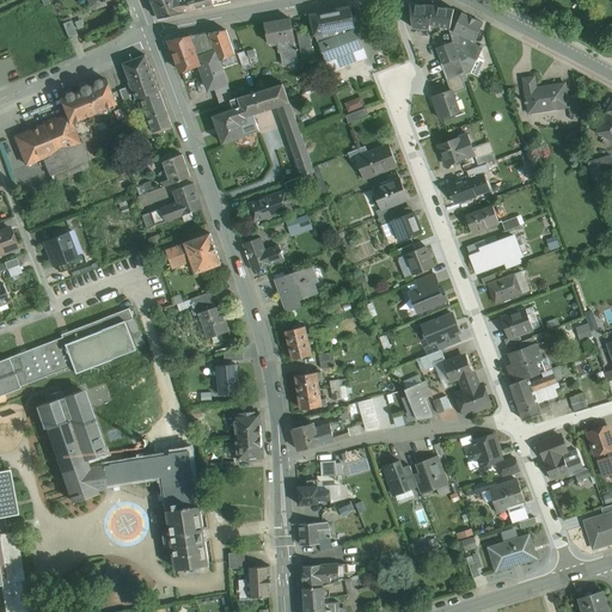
[(151,0),(159,18),(184,13),(178,0),(151,0)]
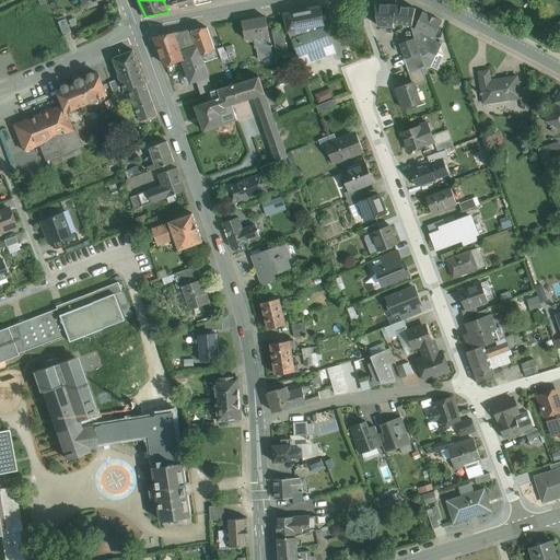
[(163,0),(168,12),(211,2),(210,0),(163,0)]
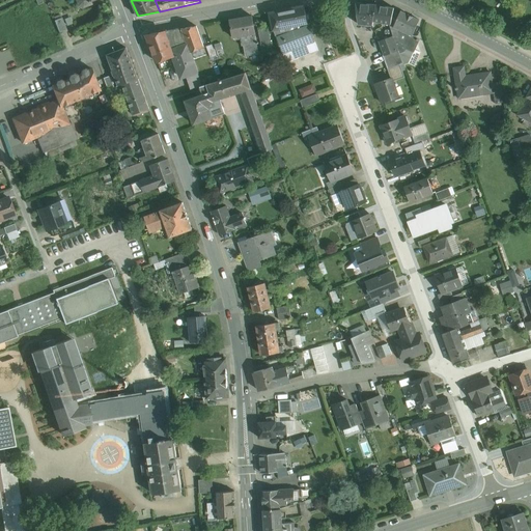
[(375,5),(356,3),(359,24),(372,25),(373,21),(372,21),(375,5)]
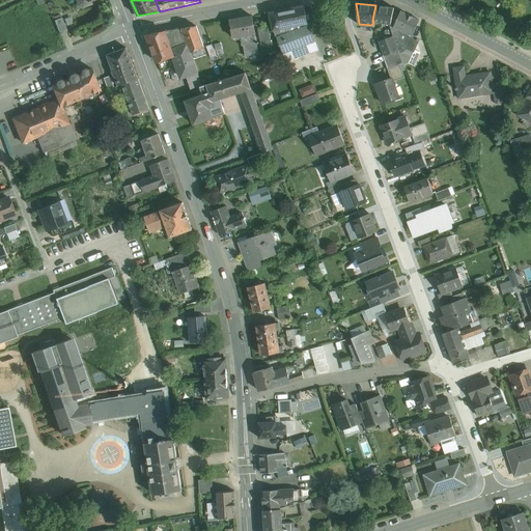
[(393,8),(375,5),(372,21),(373,21),(390,24),(393,8)]
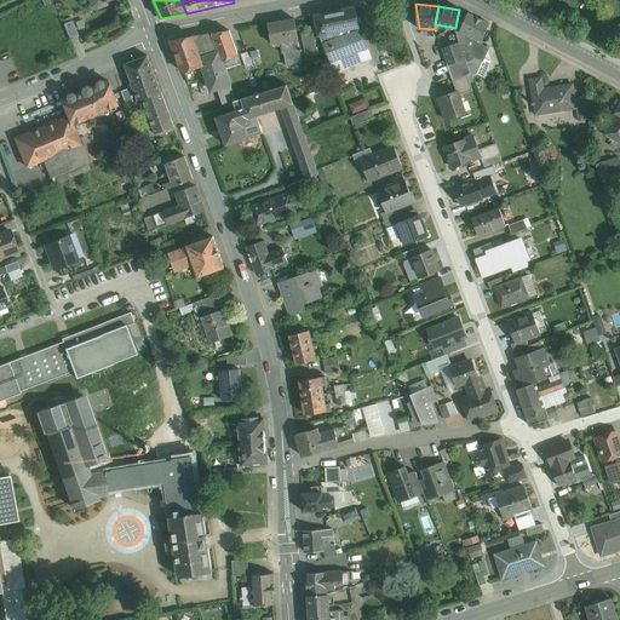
[(355,7),(334,11),(338,28),(337,29),(339,38),(360,29),(359,24),(355,7)]
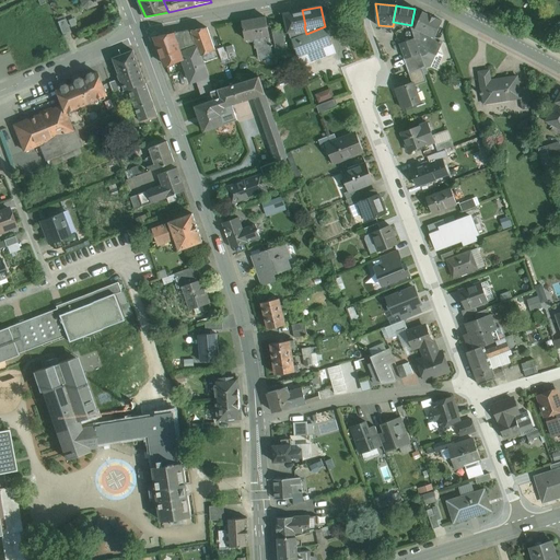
[(302,10),(284,14),(288,32),(289,32),(291,39),(303,35),(306,34),(304,26),(305,25),(302,10)]
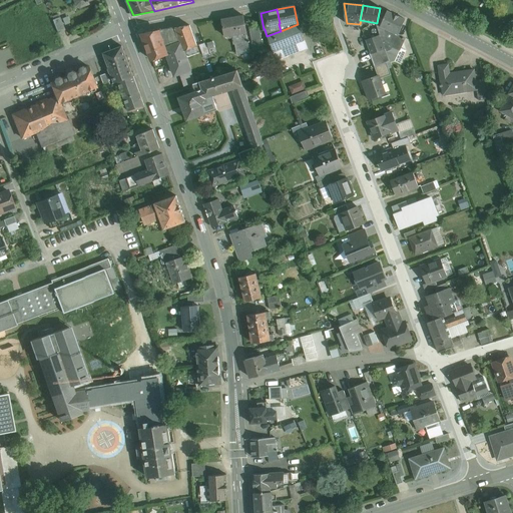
[(405,19),(387,11),(380,26),(383,28),(381,36),(381,38),(388,42),(389,43),(400,48),(406,38),(398,34),(405,19)]
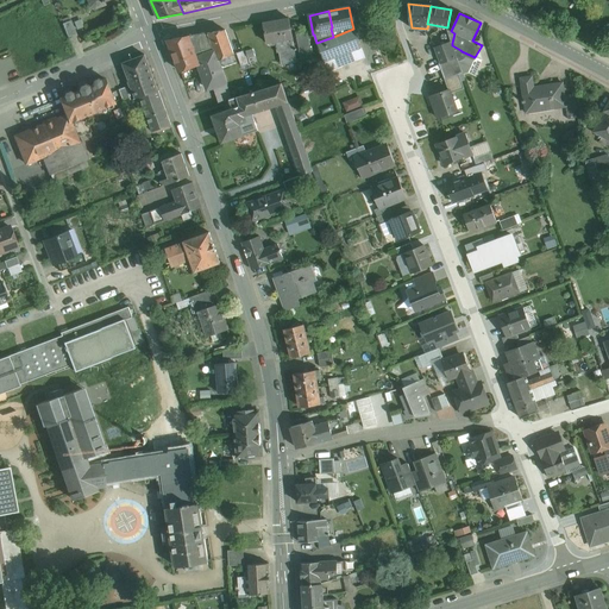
[(289,19),(263,24),(267,43),(275,42),(277,52),(278,52),(281,63),(296,61),(295,50),(296,50),(296,49),(294,49),(289,19)]
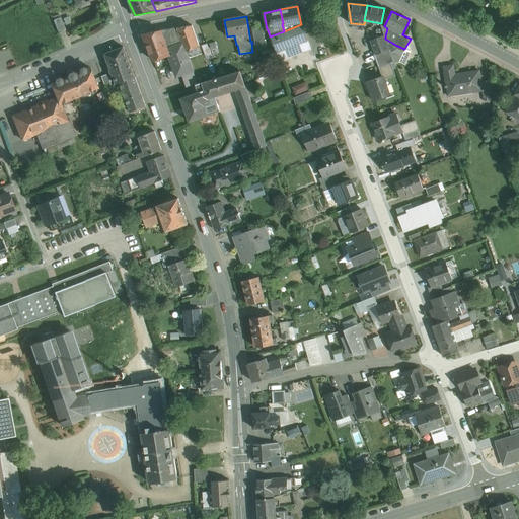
[(61,17),(54,20),(59,33),(66,30),(61,17)]
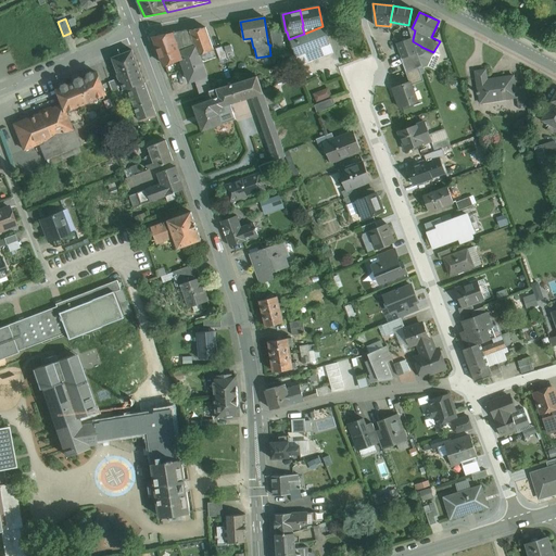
[(323,26),(304,34),(301,35),(307,52),(330,43),(323,26)]
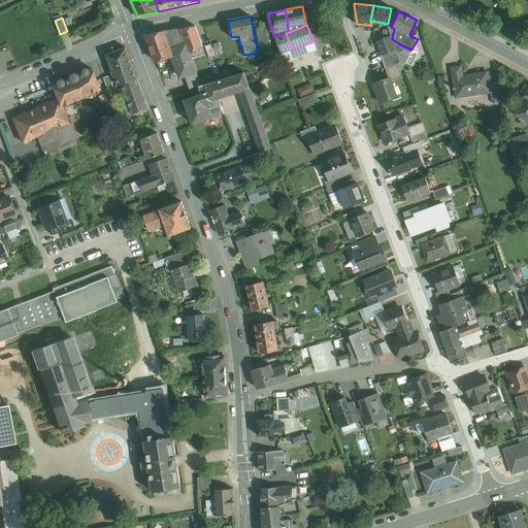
[(195,26),(180,29),(188,50),(189,53),(202,47),(195,26)]
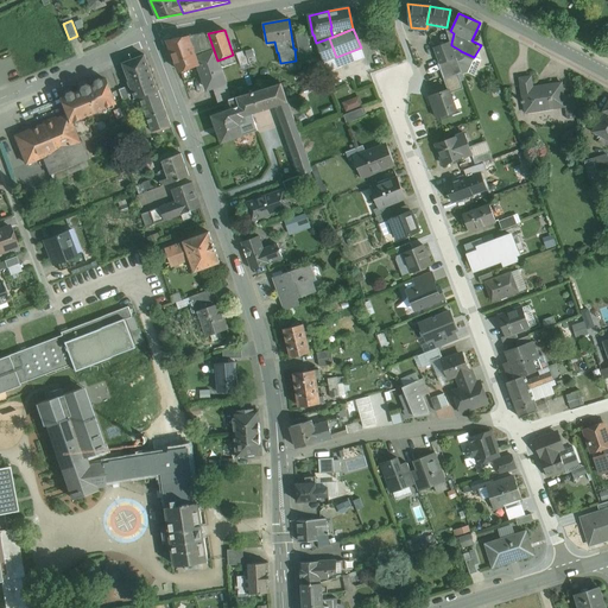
[(447,31),(435,35),(441,50),(453,46),(451,45),(451,43),(447,31)]
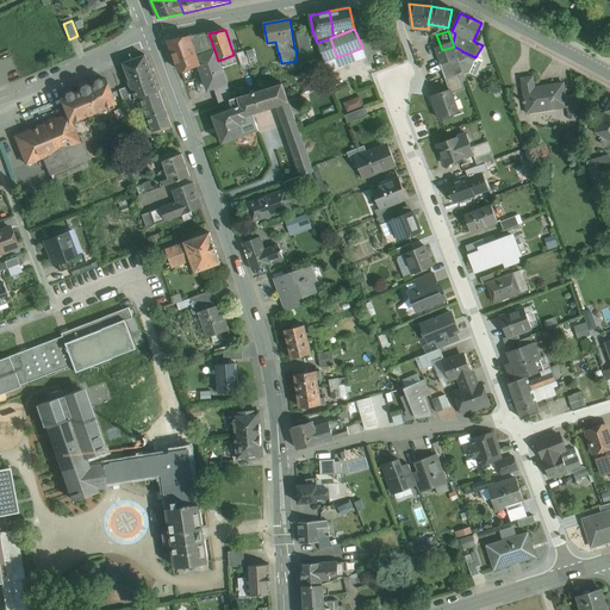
[(307,32),(297,35),(302,61),(312,60),(307,32)]
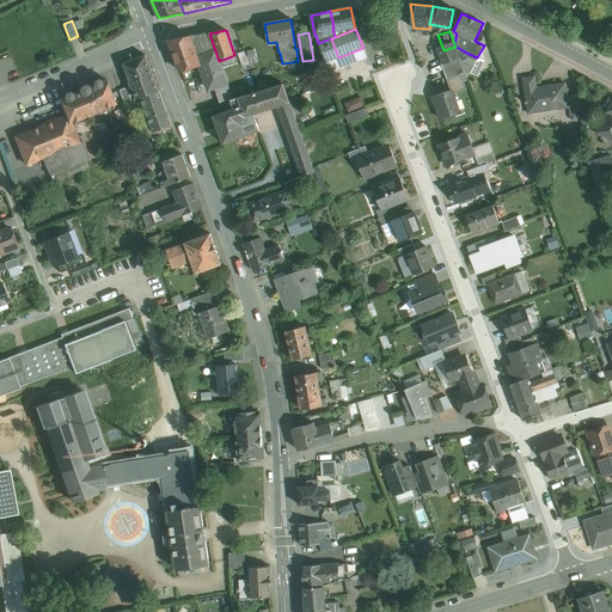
[(209,34),(190,37),(200,65),(204,62),(218,57),(209,34)]
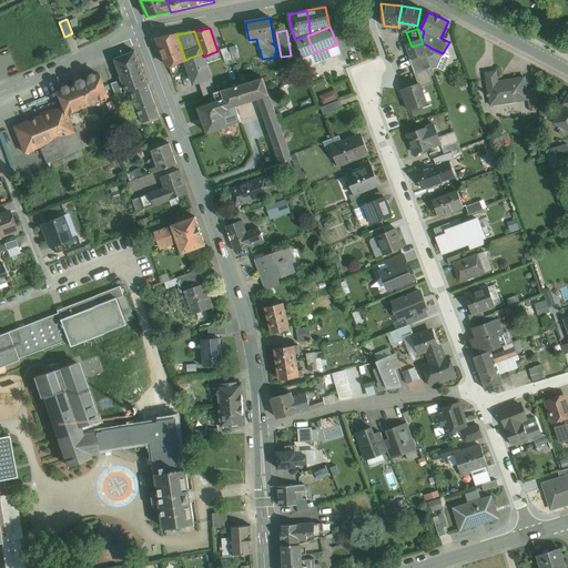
[(176,34),(156,38),(168,67),(185,60),(176,34)]
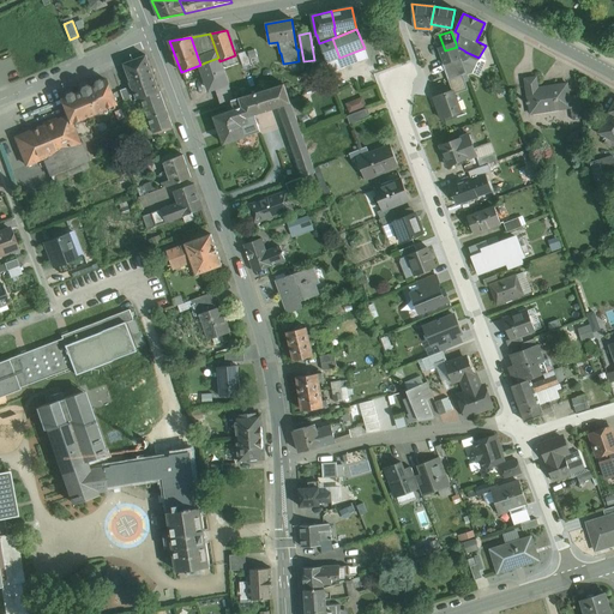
[(332,38),(319,43),(327,62),(339,58),(332,38)]
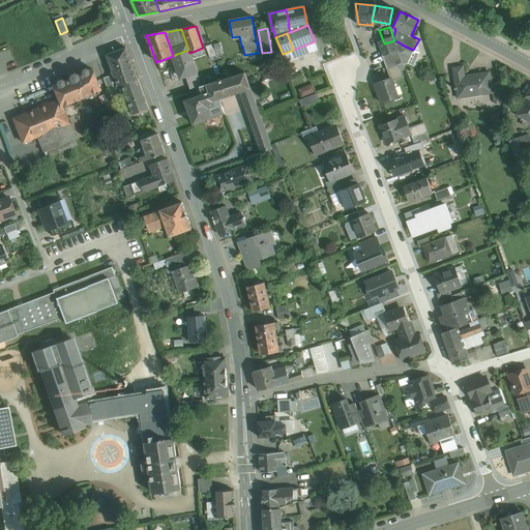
[(401,43),(393,39),(399,53),(399,54),(404,52),(402,45),(401,43)]
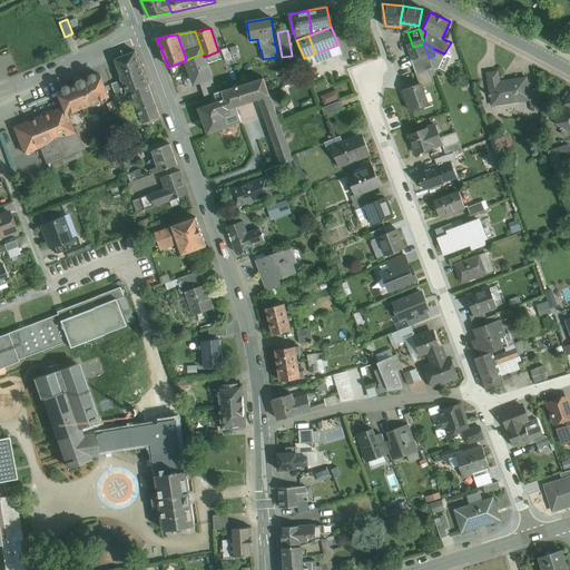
[(424,43),(413,47),(414,50),(410,51),(413,62),(429,57),(424,43)]
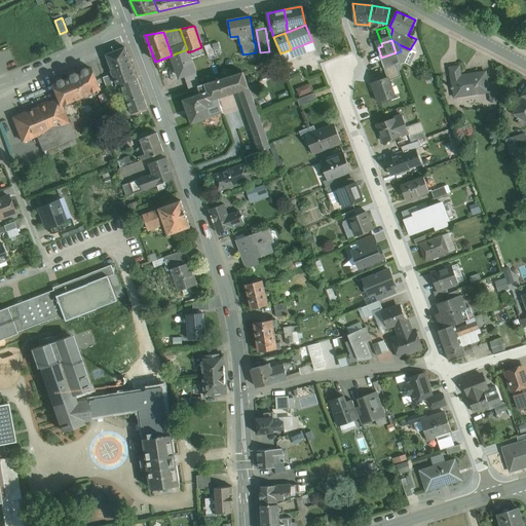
[(312,41),(291,49),(294,57),(314,48),(312,41)]
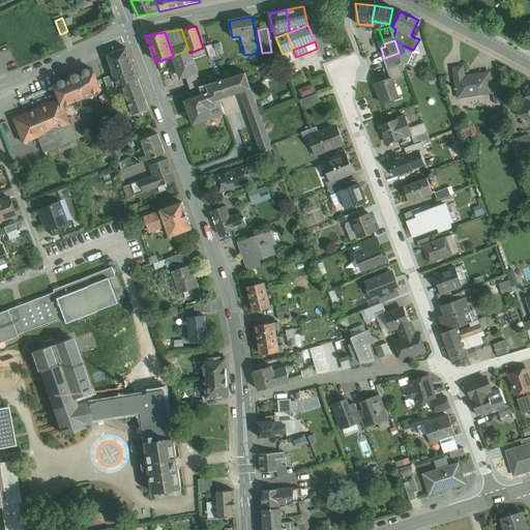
[(211,45),(206,47),(209,58),(215,56),(211,45)]
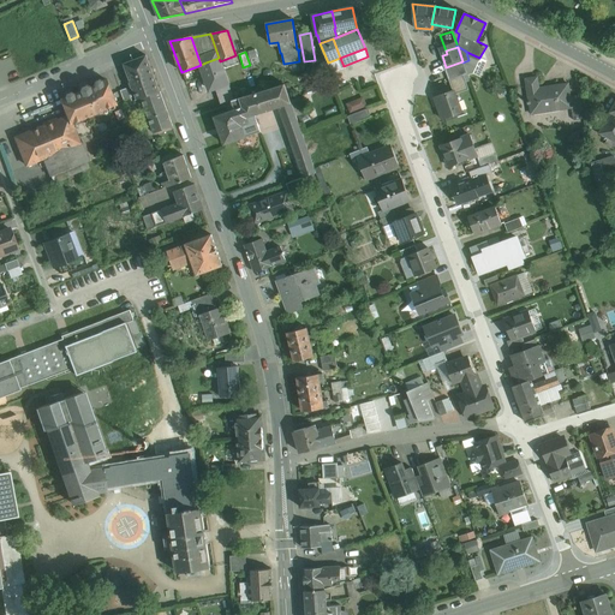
[(147,55),(124,64),(131,82),(130,82),(132,88),(133,88),(137,100),(141,97),(160,91),(147,55)]
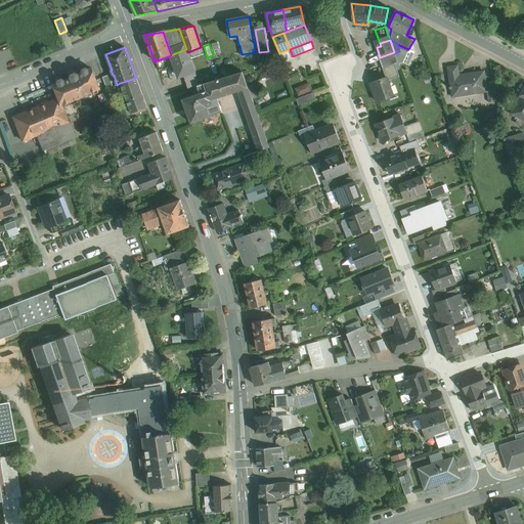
[(186,49),(175,53),(183,75),(194,72),(187,52),(186,49)]
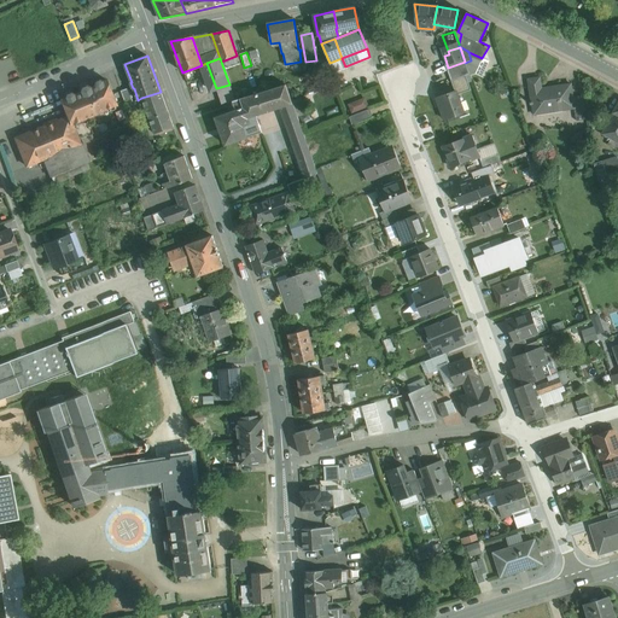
[(342,58),(330,63),(333,73),(345,66),(342,58)]
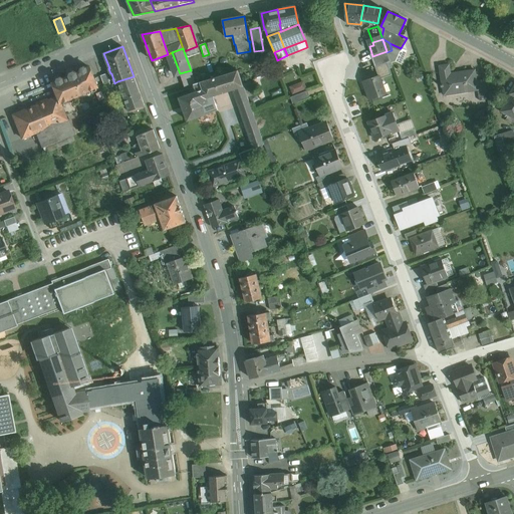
[(450,64),(440,66),(442,79),(442,80),(443,85),(441,85),(441,87),(443,86),(444,95),(455,93),(454,91),(468,89),(468,91),(470,91),(477,90),(478,90),(476,80),(475,70),(467,71),(467,72),(450,75),(448,65),(450,65),(450,64)]
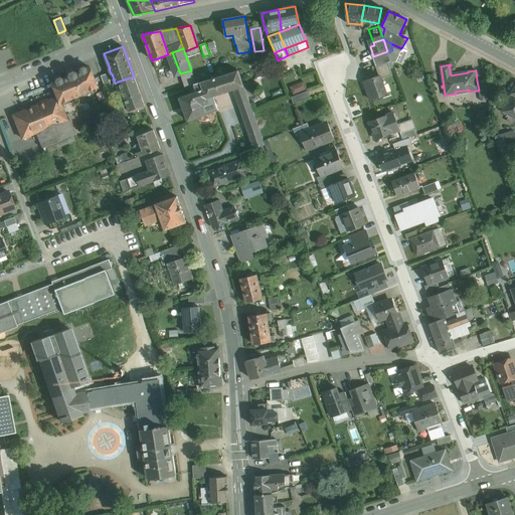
[(83,66),(80,67),(79,70),(79,71),(75,73),(74,72),(70,70),(66,72),(65,75),(65,77),(61,79),(60,77),(57,76),(54,78),(53,80),(53,82),(51,83),(56,97),(59,103),(71,98),(98,87),(90,67),(88,68),(87,67),(83,66)]
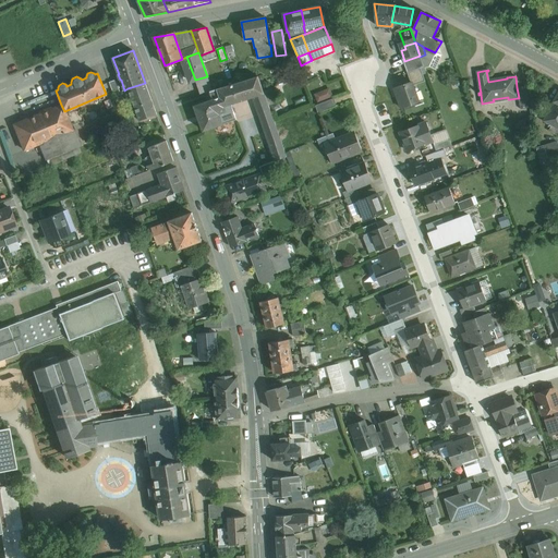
[(207,76),(195,80),(199,94),(210,92),(211,91),(207,76)]
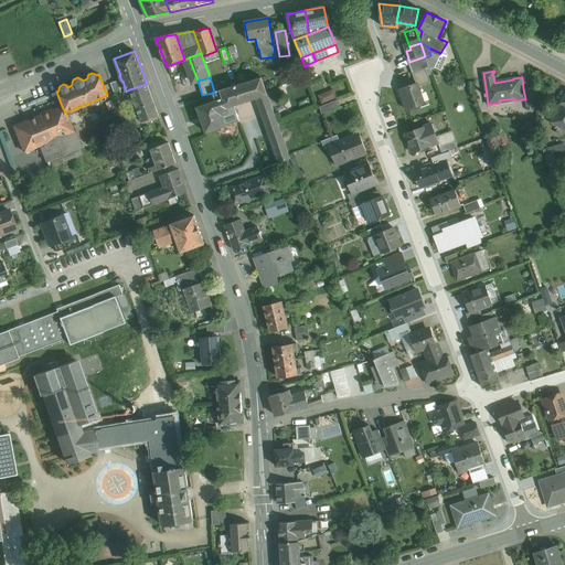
[(214,92),(213,93),(215,100),(217,100),(226,126),(240,120),(235,110),(232,112),(231,107),(256,98),(279,163),(281,162),(287,160),(290,159),(266,92),(260,77),(214,92)]
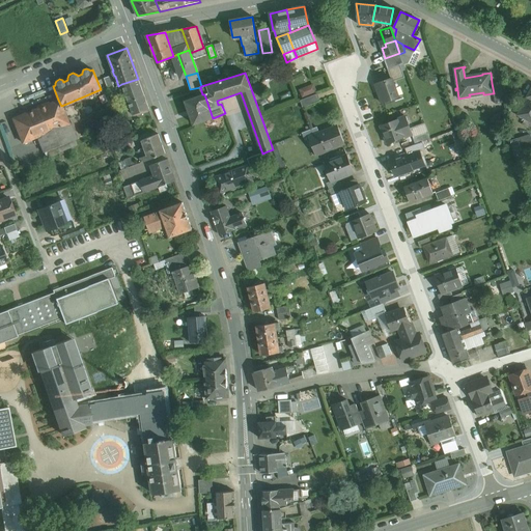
[(110,76),(104,78),(108,89),(114,87),(110,76)]
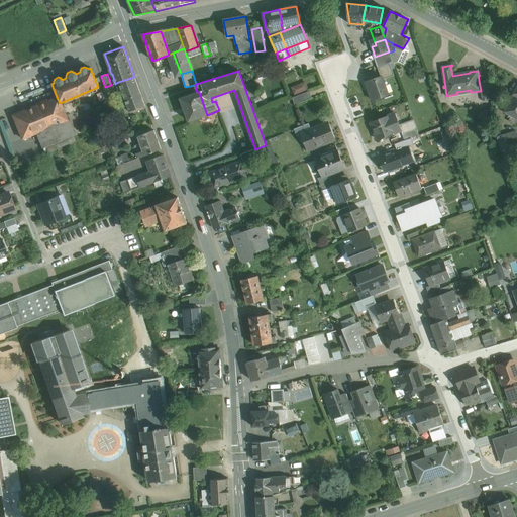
[(382,76),(366,82),(372,101),(388,95),(382,76)]
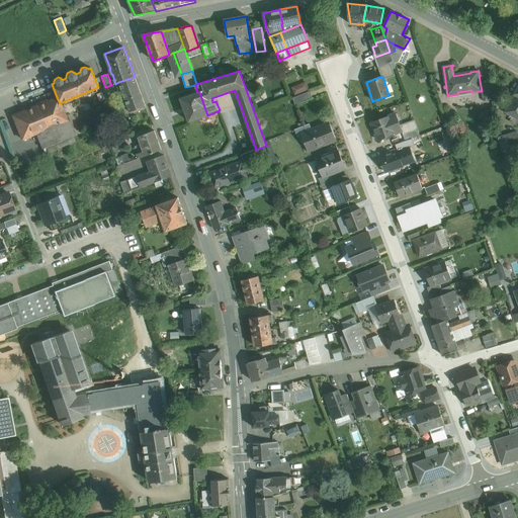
[(135,77),(118,82),(130,112),(146,107),(135,77)]
